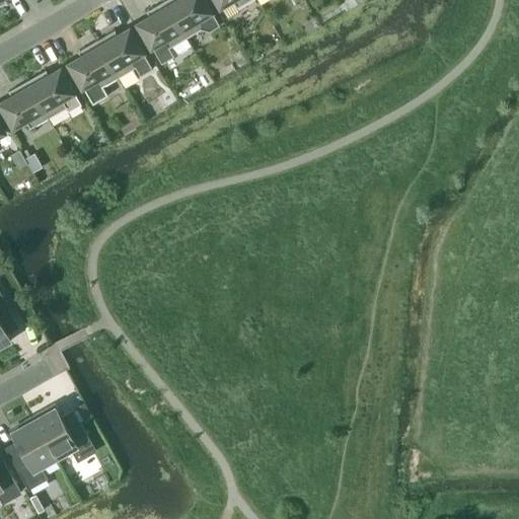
[(170,47),(188,36),(165,0),(164,0),(147,11),(147,12),(148,11),(150,16),(139,23),(162,63),(174,56),(170,47)]
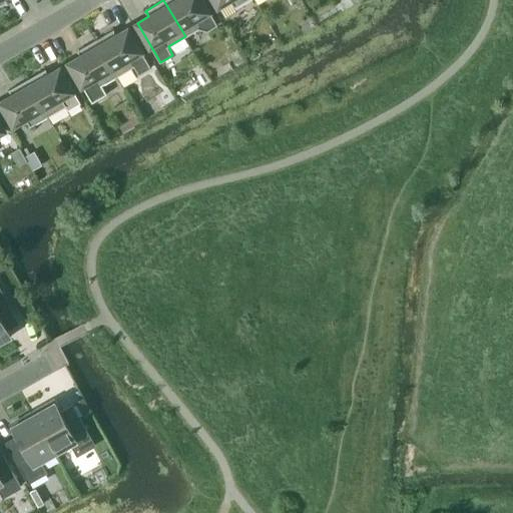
[(163,0),(185,36),(199,28),(207,30),(217,24),(203,0),(163,0)]
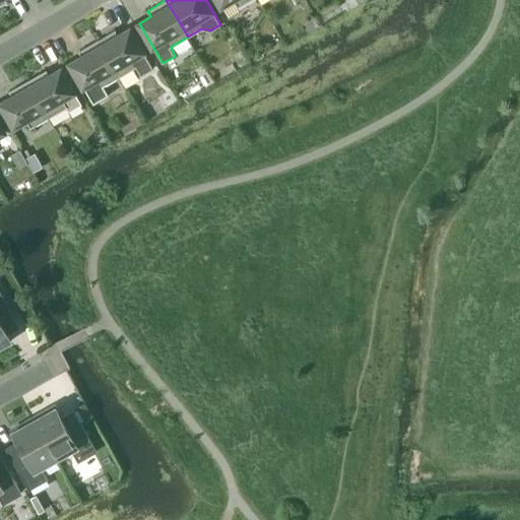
[(238,7),(250,0),(217,0),(221,5),(217,8),(224,20),(240,11),(238,7)]
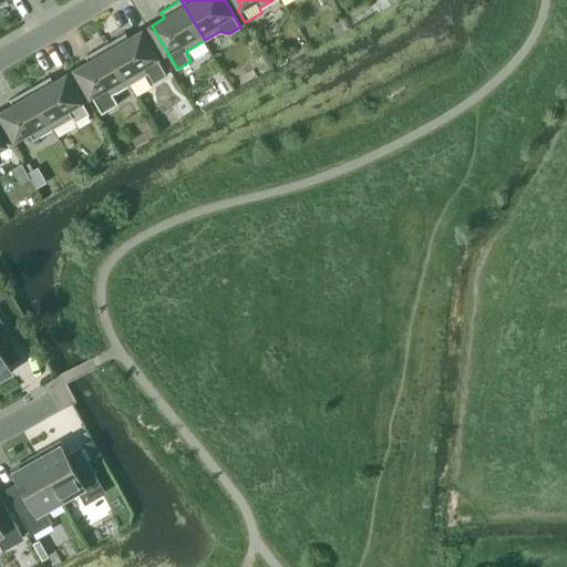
[(126,31),(105,43),(130,84),(148,72),(154,81),(167,74),(142,30),(129,38),(126,33),(127,33),(126,31)]
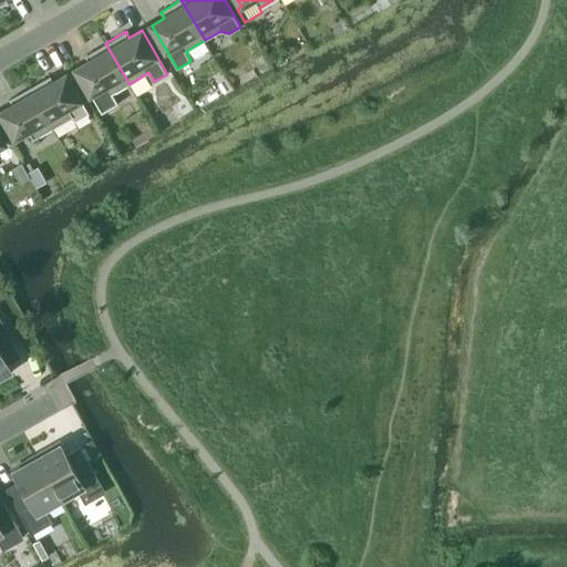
[(113,93),(130,84),(105,43),(85,55),(85,57),(86,57),(89,61),(76,69),(102,113),(119,103),(113,93)]
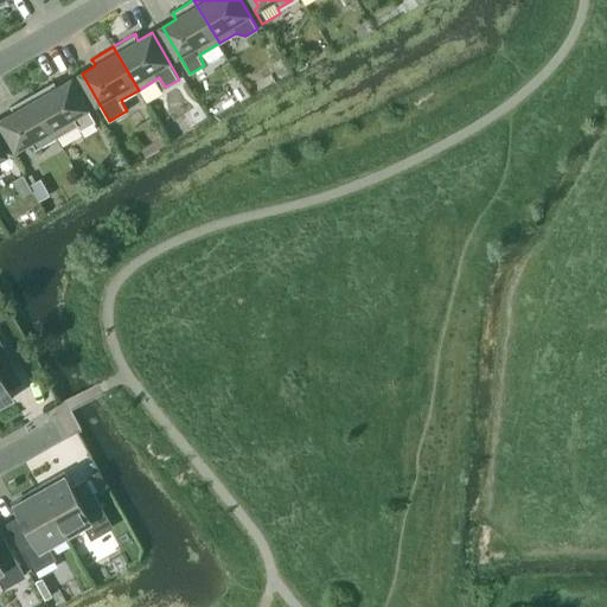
[(55,81),(32,94),(57,138),(78,126),(81,129),(94,122),(95,122),(96,122),(71,80),(58,88),(55,82),(56,82),(55,81)]
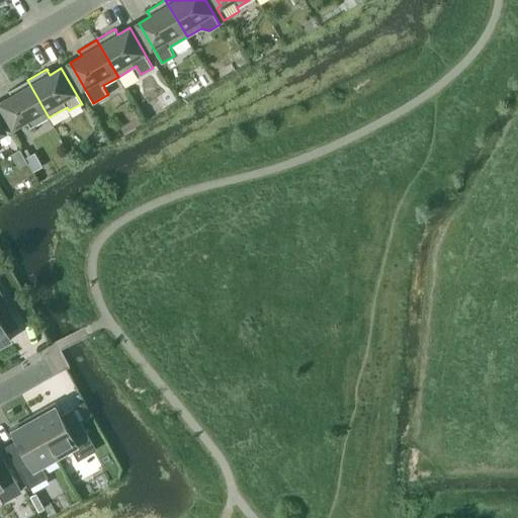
[(30,127),(49,117),(27,80),(9,90),(9,91),(10,91),(12,96),(1,102),(14,125),(26,119),(30,126),(29,126),(30,127)]
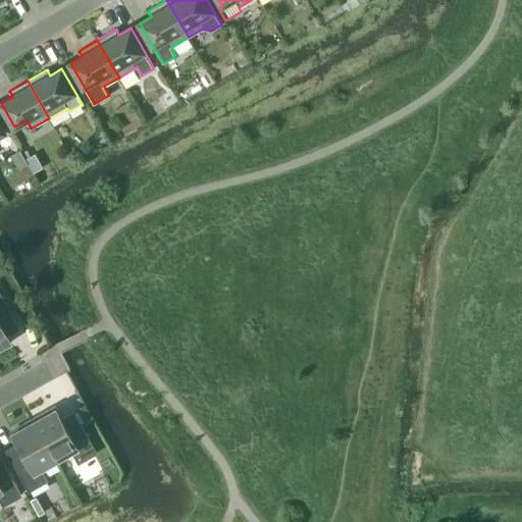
[(180,105),(173,94),(165,98),(171,110),(180,105)]
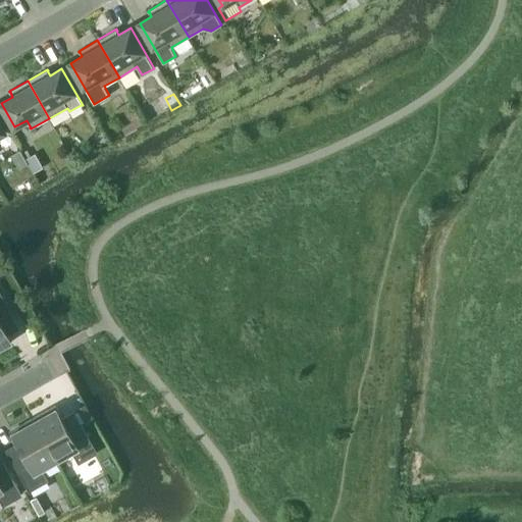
[(20,171),(30,166),(21,152),(12,157),(20,171)]
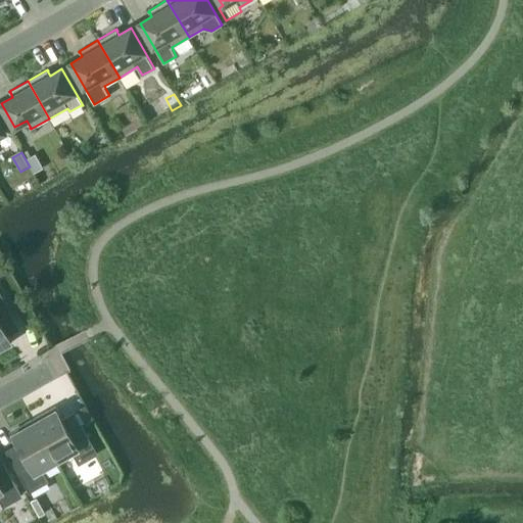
[(35,175),(44,170),(37,158),(30,158),(27,160),(35,175)]
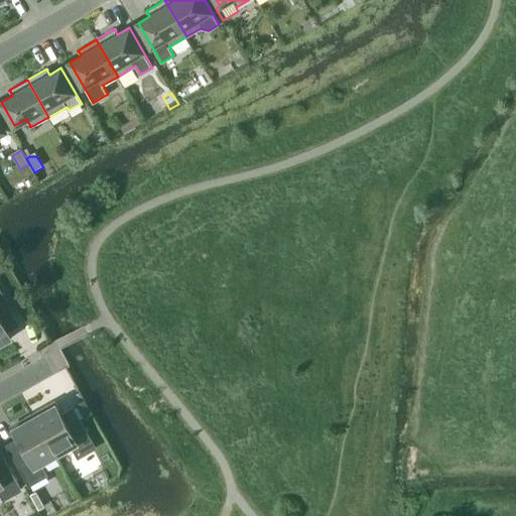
[(0,343),(11,337),(0,316),(0,312),(9,307),(0,290),(0,343)]
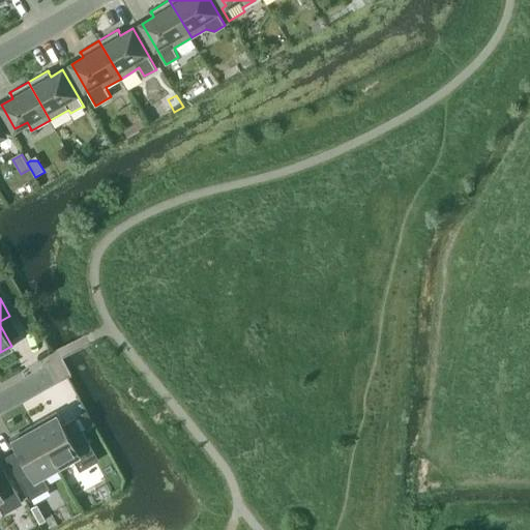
[(87,408),(78,414),(86,428),(95,421),(87,408)]
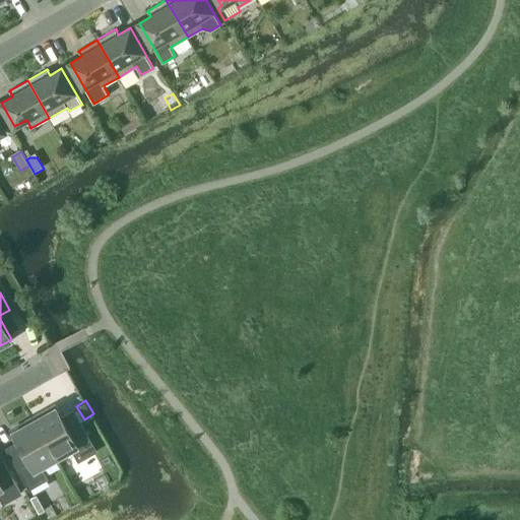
[(43,410),(33,416),(55,459),(72,449),(78,460),(95,451),(73,410),(62,416),(56,406),(44,413),(43,410)]
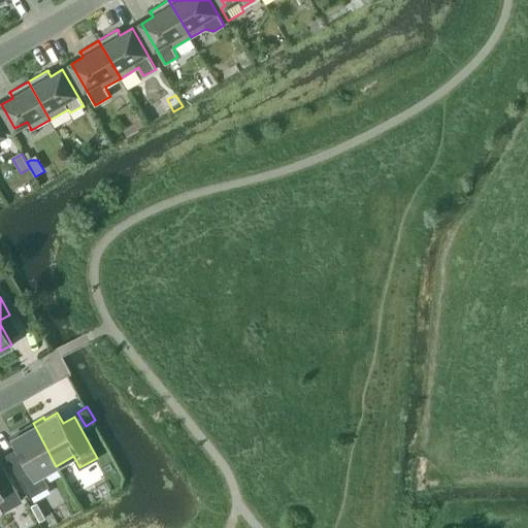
[(41,474),(56,466),(33,423),(24,428),(25,430),(12,437),(19,449),(7,455),(30,495),(47,486),(41,474)]
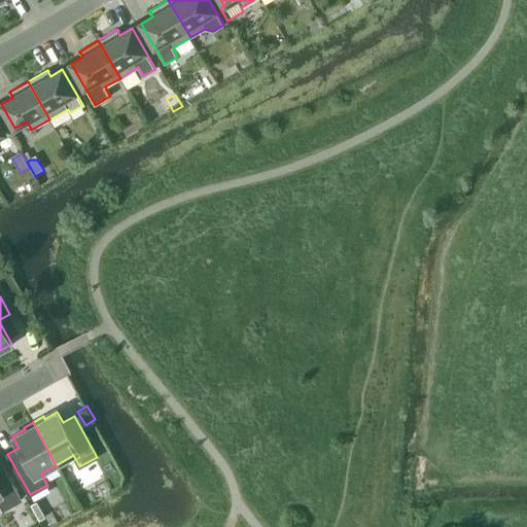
[(0,502),(3,510),(21,499),(0,461),(0,502)]
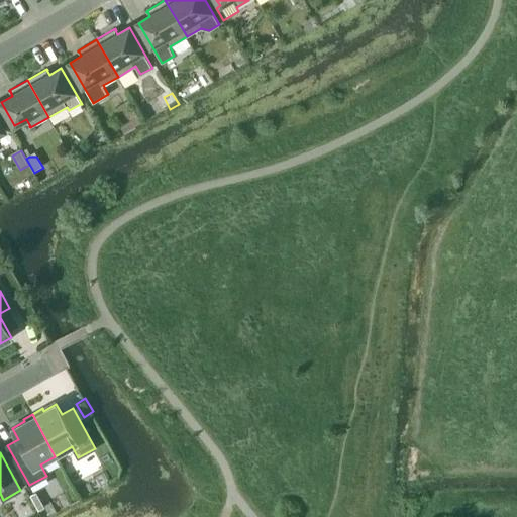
[(44,507),(36,493),(30,496),(38,510),(44,507)]
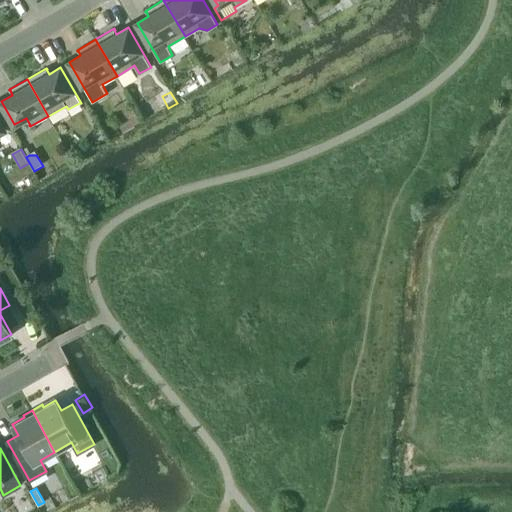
All buildings are outlined.
